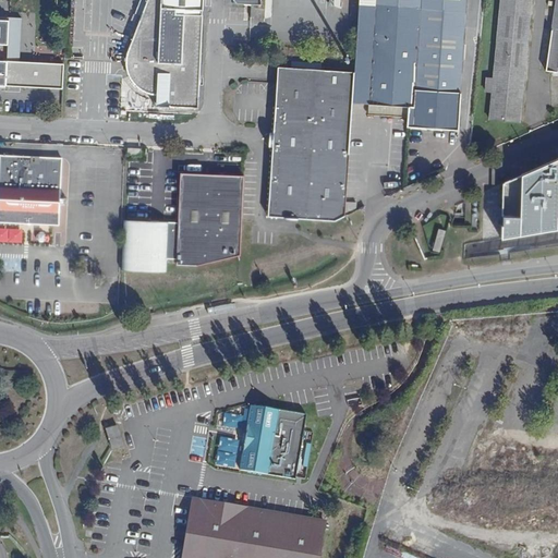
[(156,107),(199,109),(204,15),(203,15),(203,11),(205,11),(205,0),(161,0),(161,8),(153,8),(153,13),(144,12),(129,55),(126,62),(126,71),(129,75),(132,83),(137,89),(147,94),(157,95),(157,102),(156,102),(156,107)]
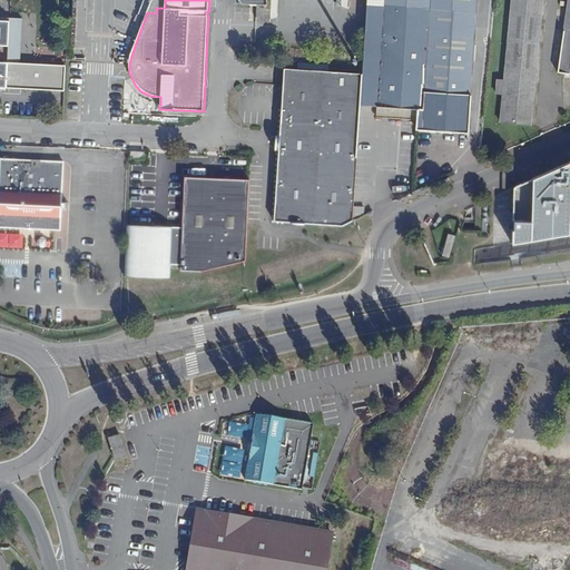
[(156,8),(165,8),(165,0),(151,0),(147,12),(156,13),(156,8)]
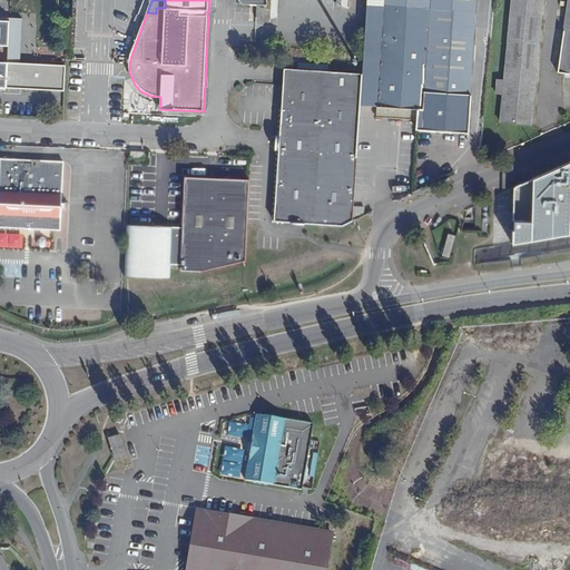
[(452,127),(467,128),(475,0),(367,0),(367,3),(362,75),(361,104),(387,106),(423,108),(421,129),(452,131),(452,127)]
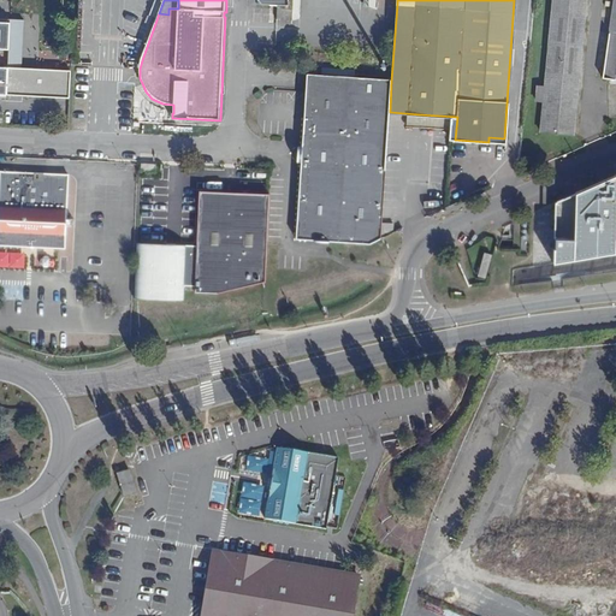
[(539,131),(573,135),(585,0),(551,0),(544,86),(537,84),(535,101),(542,101),(539,131)]
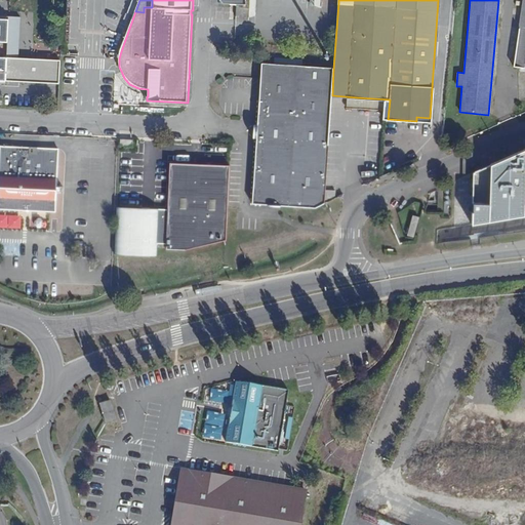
[(524,0),(522,0),(514,66),(524,67),(524,0)]
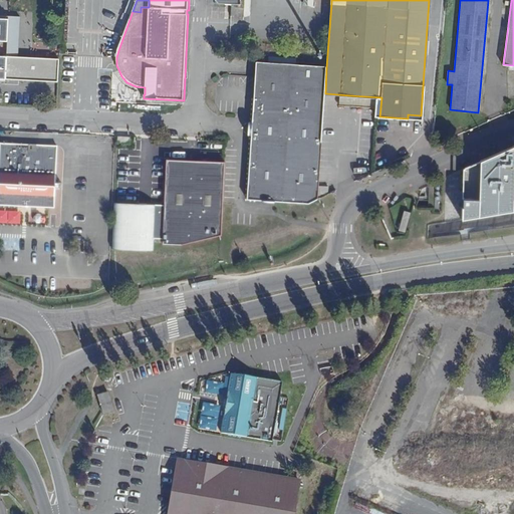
[(59,58),(0,55),(0,40),(8,41),(9,18),(0,18),(0,78),(58,81),(59,58)]
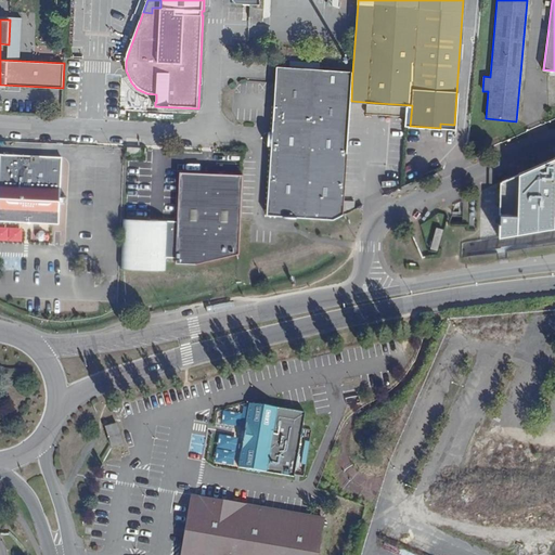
[(278,107),(283,107),(285,68),(276,67),(275,85),(280,85),(278,107)]
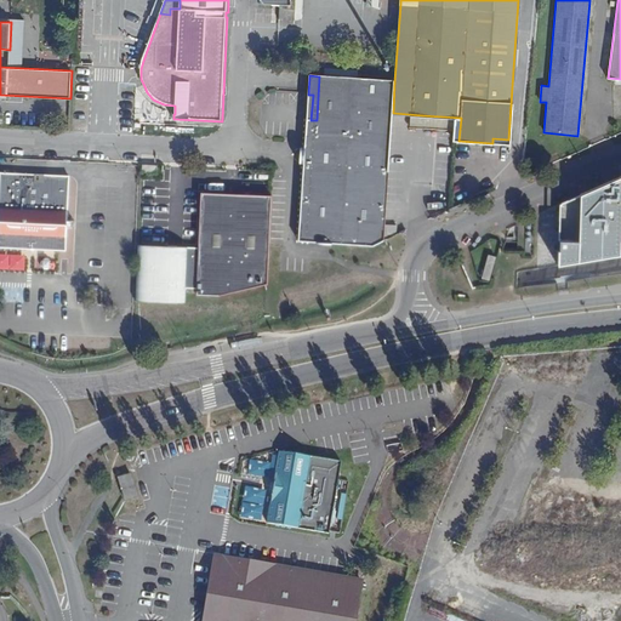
[(385,239),(388,167),(393,113),(394,81),(319,77),(317,120),(311,120),(308,120),(307,148),(302,148),(302,165),(306,165),(300,243),(369,248),(385,239)]
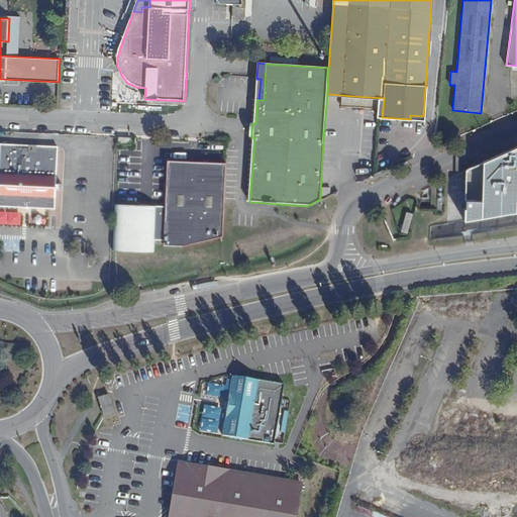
[(0,206),(25,207),(55,209),(58,147),(1,145),(0,157),(0,206)]
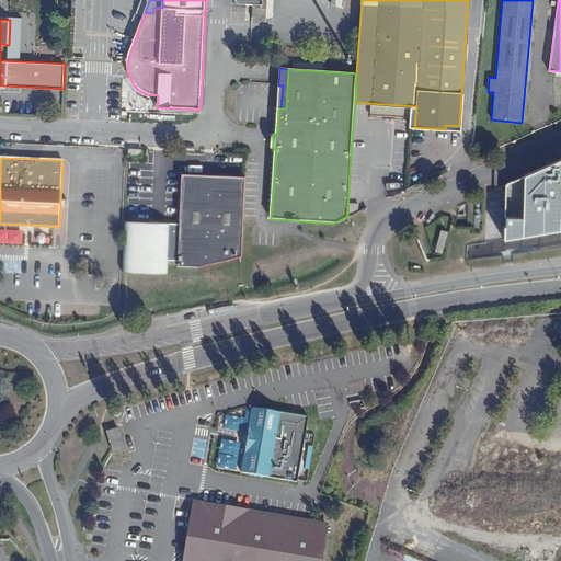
[(560,158),(458,205),(457,264),(560,249),(560,158)]
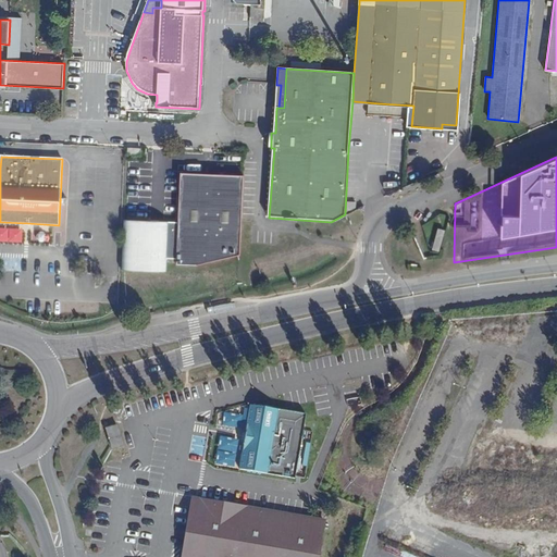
[(197,267),(240,256),(244,177),(182,174),(180,223),(124,222),(122,271),(166,273),(166,259),(177,260),(177,265),(197,267)]
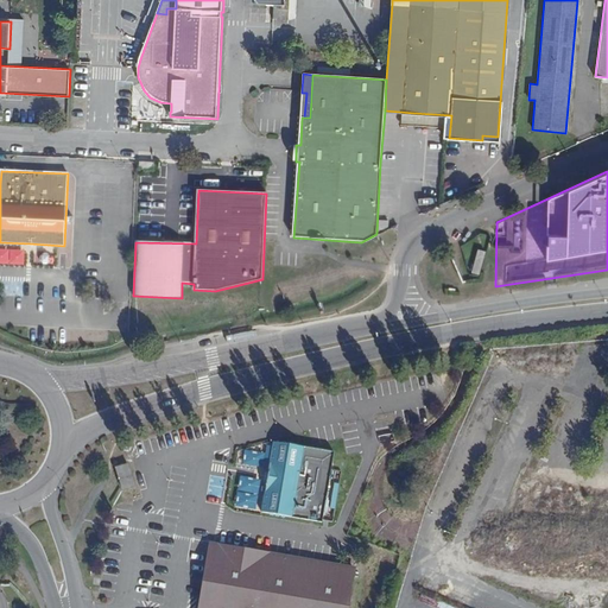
[(472,272),(480,274),(486,251),(477,248),(472,272)]
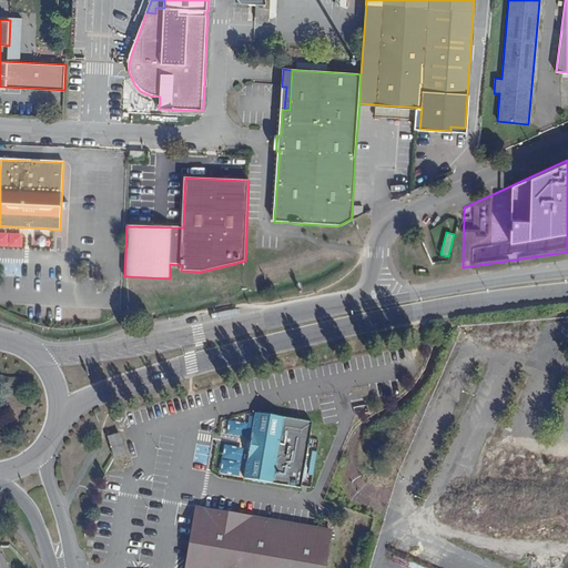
[(312,423),(256,413),(245,478),(301,487),(312,423)]
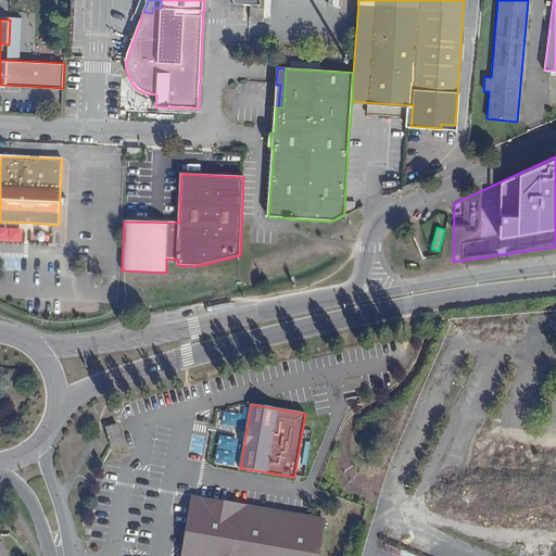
[(114,454),(126,451),(117,424),(105,427),(114,454)]
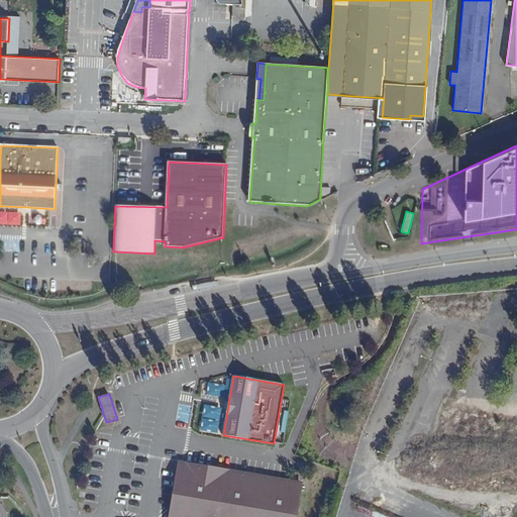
[(295,516),(301,484),(186,464),(178,513),(172,512),(170,516),(295,516)]
